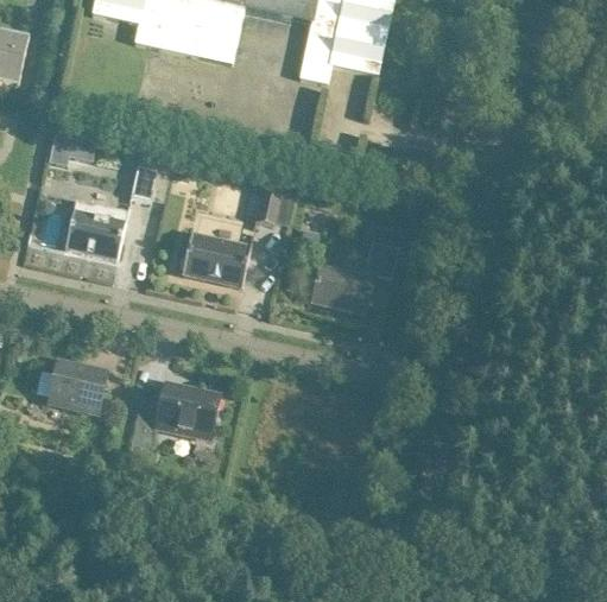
[(95,0),(93,13),(139,24),(136,42),(233,63),(244,13),(311,29),(301,78),(328,83),(333,65),(379,75),(394,0),(95,0)]
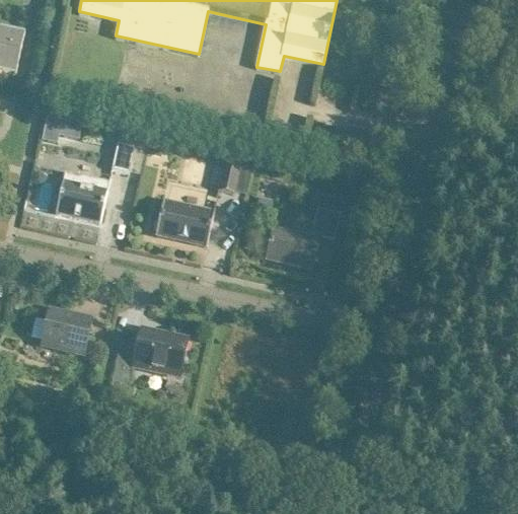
[(0,67),(16,71),(26,28),(0,22),(0,67)]
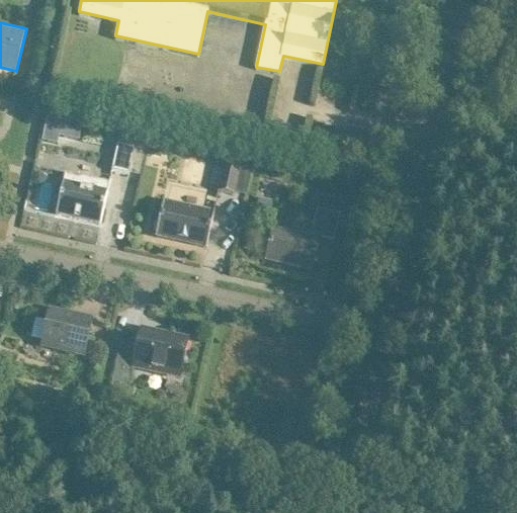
[(46,114),(40,139),(58,143),(59,134),(78,139),(82,122),(46,114)]
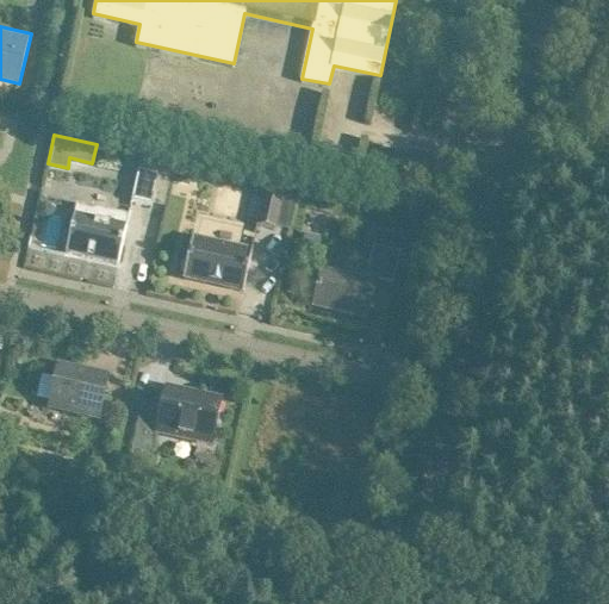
[(141,163),(134,197),(153,200),(160,168),(141,163)]
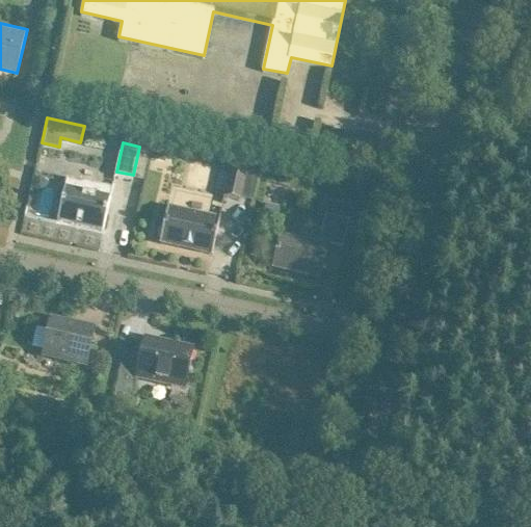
[(248,158),(234,155),(224,193),(240,196),(248,158)]
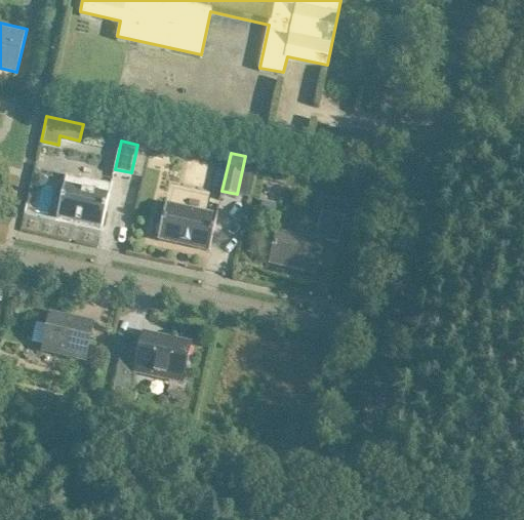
[(67,171),(57,213),(103,224),(112,182),(67,171)]
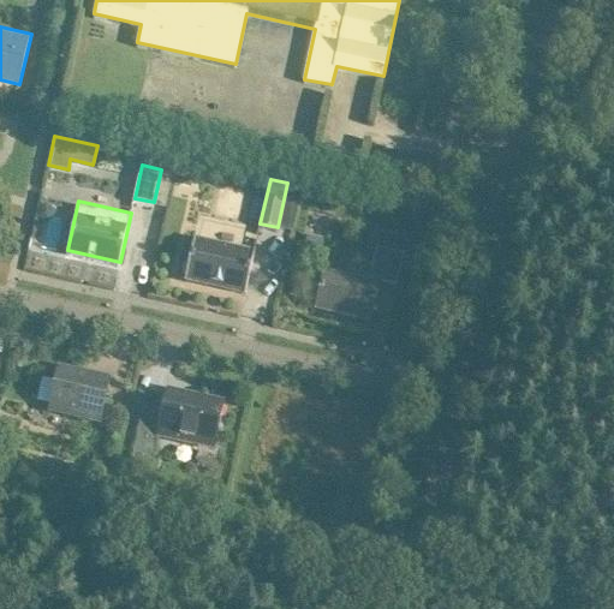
[(194,234),(189,261),(185,262),(184,266),(184,269),(186,272),(185,276),(209,281),(209,278),(226,281),(226,285),(246,290),(255,249),(194,234)]
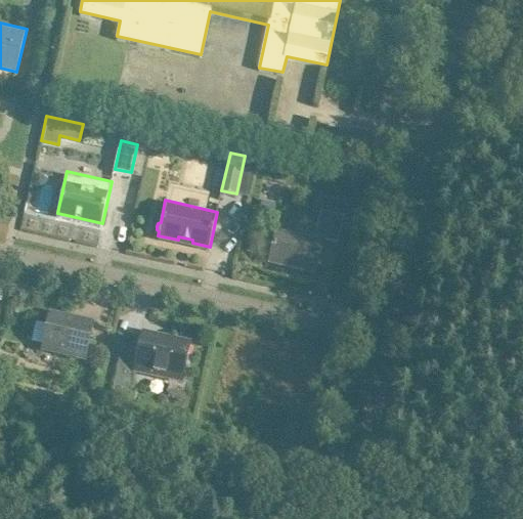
[(310,232),(309,236),(275,228),(268,260),(317,271),(324,236),(339,240),(344,213),(321,208),(315,233),(310,232)]
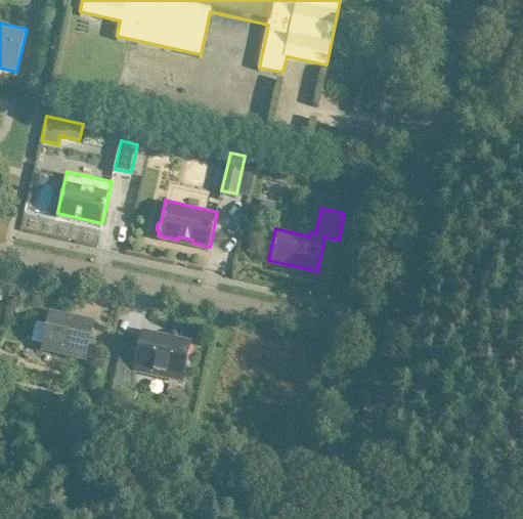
[(28,288),(15,285),(12,295),(26,298),(28,288)]
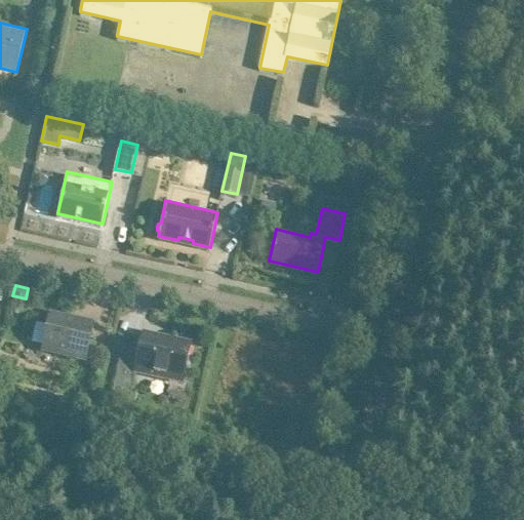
[(51,310),(43,344),(58,347),(57,351),(85,357),(94,320),(78,316),(78,318),(71,316),(72,315),(51,310)]
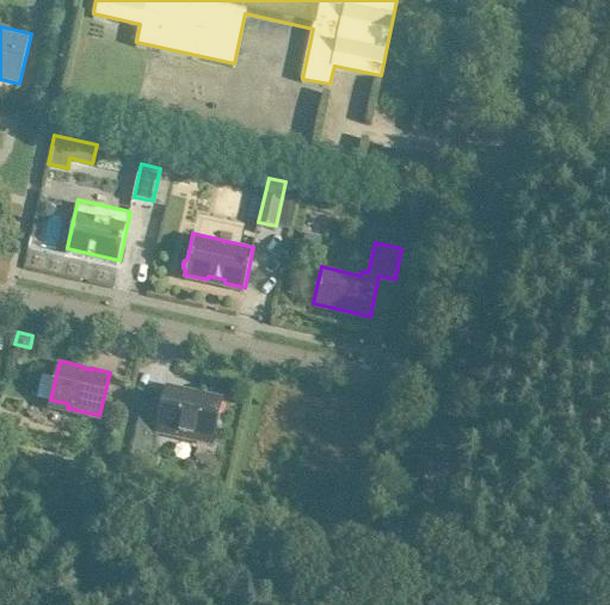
[(186,389),(167,384),(158,428),(213,440),(222,396),(199,391),(199,393),(186,389)]
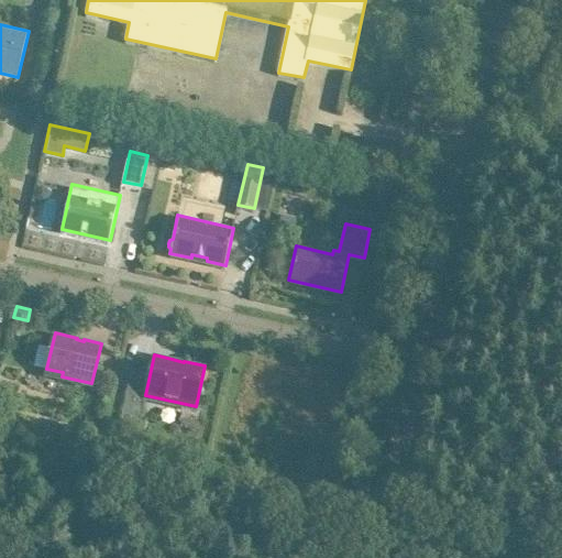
[(125,404),(121,422),(139,425),(142,407),(125,404)]
